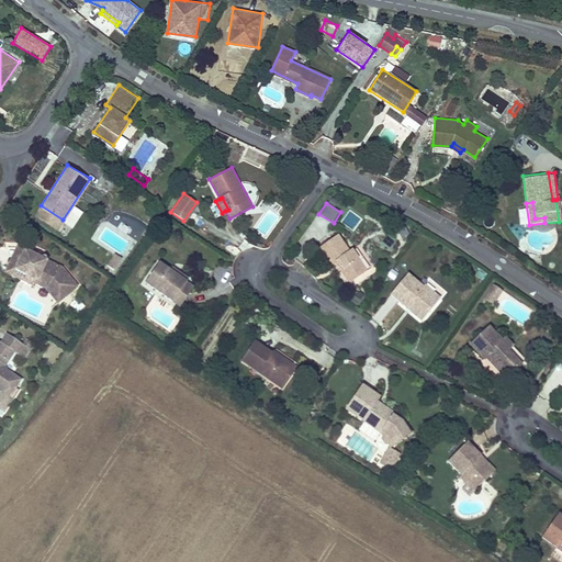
[(63,220),(41,205),(36,212),(58,226),(63,220)]
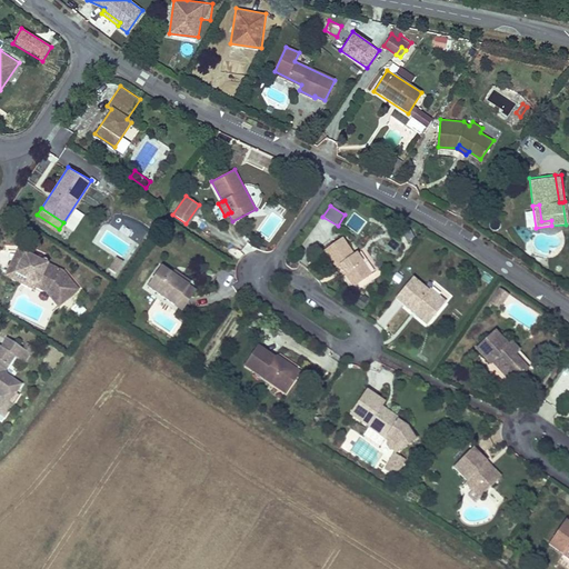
[(331,268),(335,265),(339,261),(346,270),(341,273),(350,286),(367,273),(350,252),(349,253),(336,237),(319,250),(331,268)]
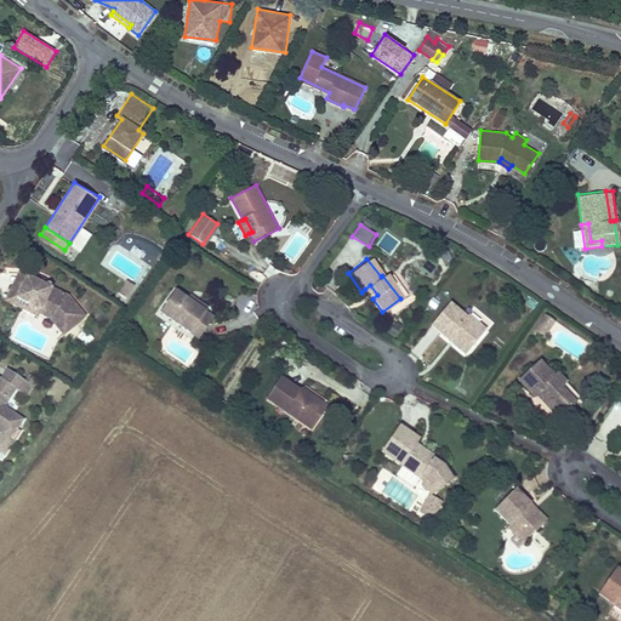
[(16,296),(27,274),(20,269),(5,298),(36,314),(38,312),(46,315),(55,322),(67,335),(70,331),(51,313),(16,296)]
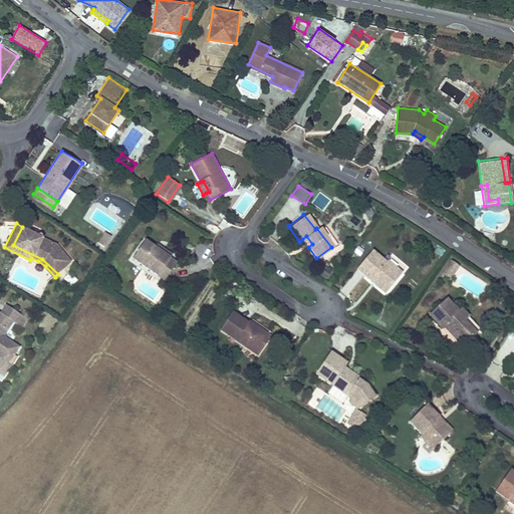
[(36,234),(22,227),(13,245),(42,259),(58,274),(71,259),(56,244),(43,237),(43,235),(43,234),(41,232),(38,232),(36,234)]
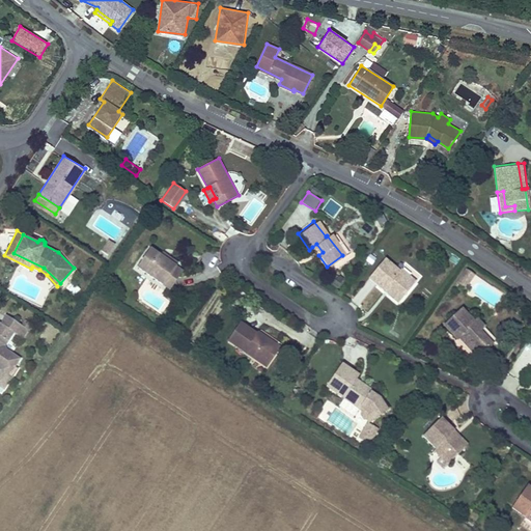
[(107,239),(101,249),(109,254),(115,244),(107,239)]
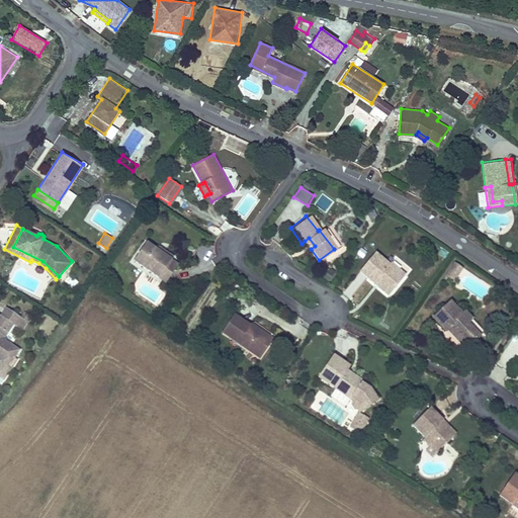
[(309,238),(305,241),(311,249),(315,246),(309,238)]
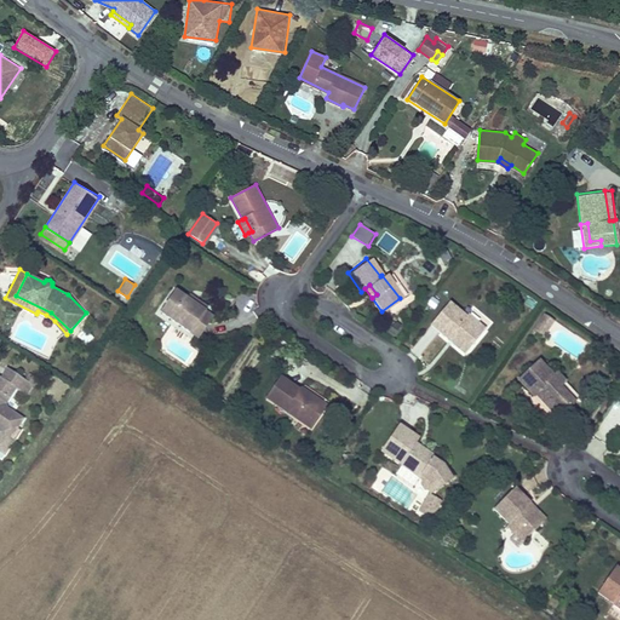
[(162,309),(191,328),(205,308),(207,304),(191,293),(189,298),(185,296),(176,288),(162,309)]
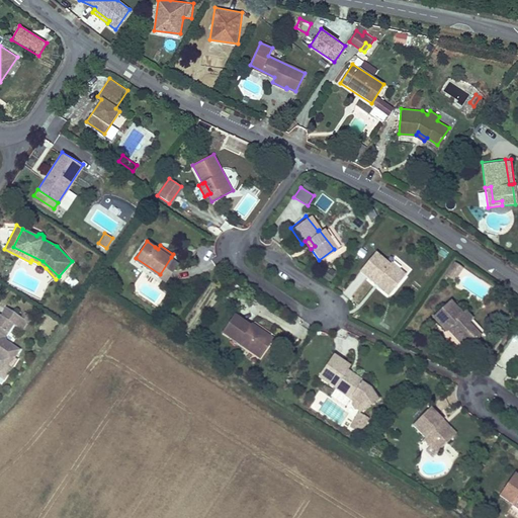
[(361,270),(374,282),(377,279),(391,290),(406,273),(392,260),(390,263),(376,252),(361,270)]
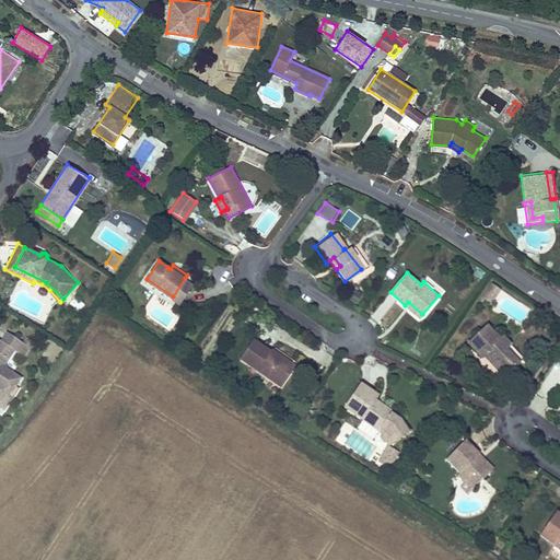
[(185,278),(173,296),(181,302),(193,282),(185,278)]
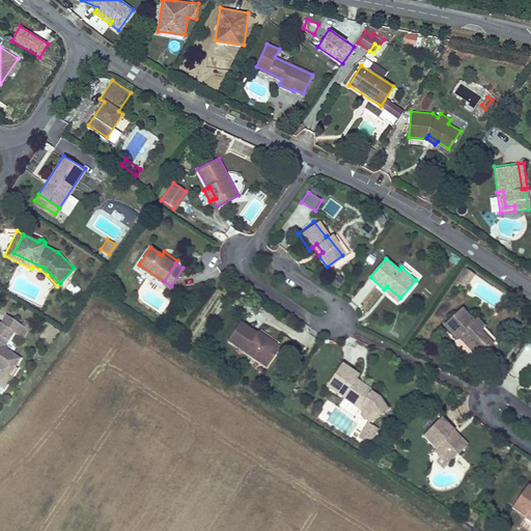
[(452,280),(459,285),(469,273),(460,268),(452,280)]
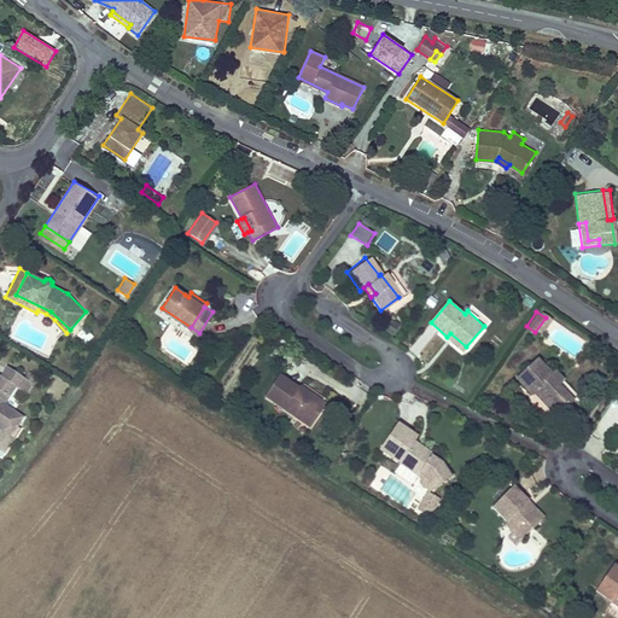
[(450,333),(447,337),(464,350),(466,347),(450,333)]
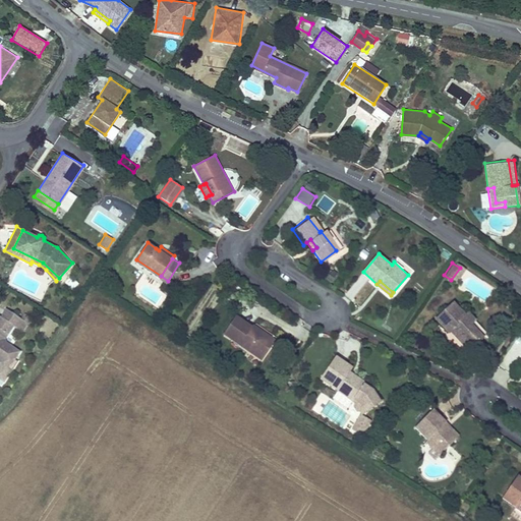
[(463,322),(467,316),(461,310),(458,313),(446,301),(429,317),(462,350),(476,335),(463,322)]
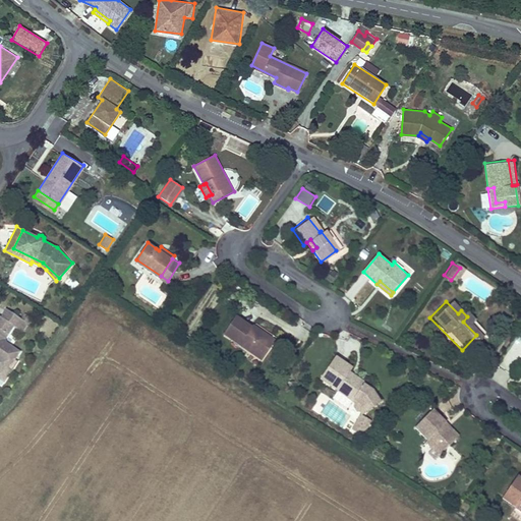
[(1,317),(13,325),(15,327),(20,319),(5,309),(1,317)]
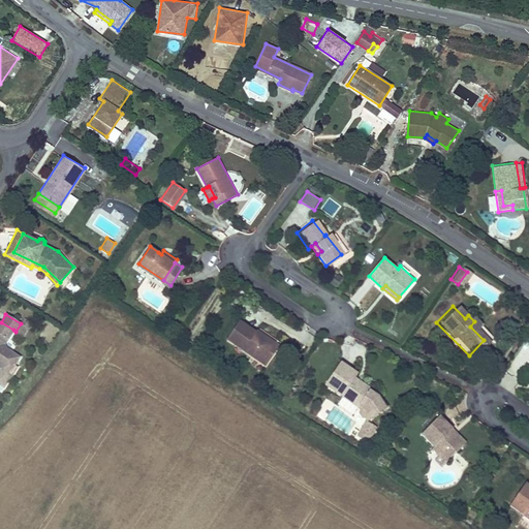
[(253,332),(254,330),(239,318),(226,336),(262,362),(273,346),(253,332)]
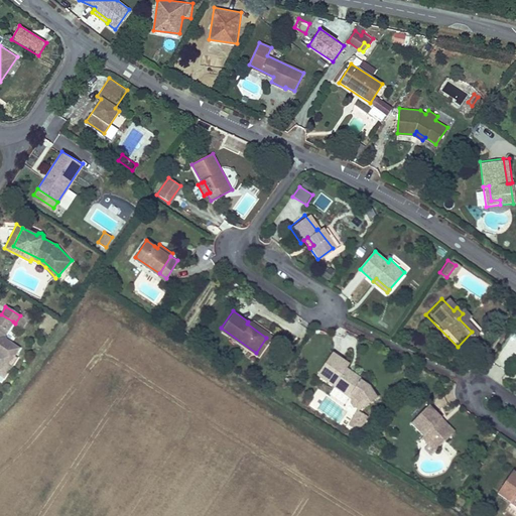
[(3,337),(13,321),(1,314),(0,313),(0,358),(8,364),(19,348),(3,337)]
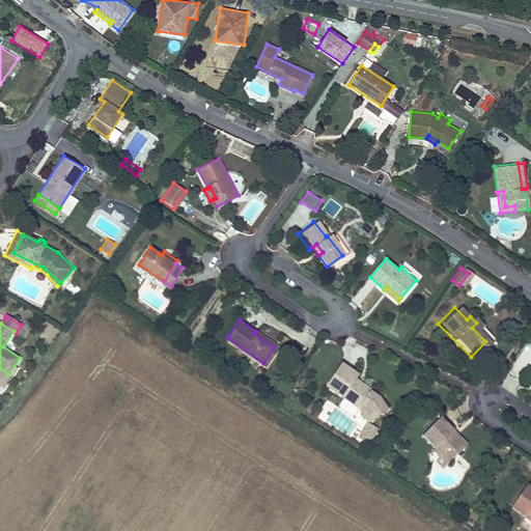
[(490,336),(476,323),(472,328),(485,341),(490,336)]
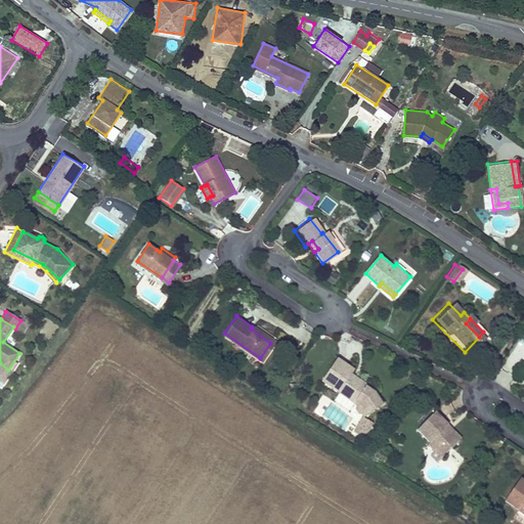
[(20,320),(15,329),(22,333),(27,324),(20,320)]
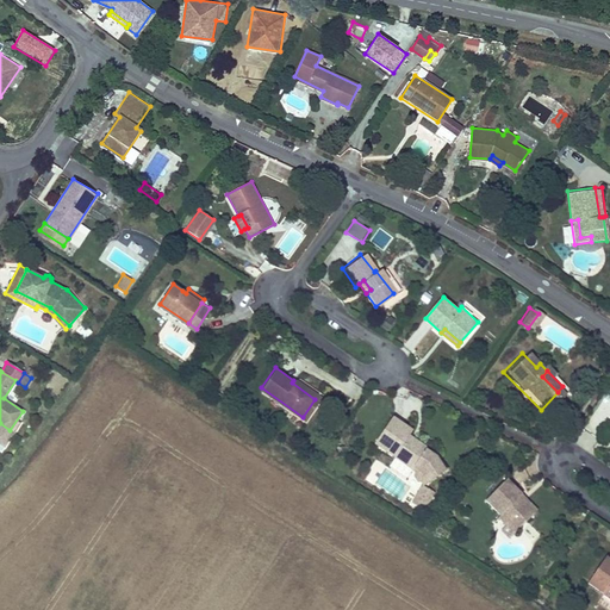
[(296,378),(293,380),(292,383),(315,399),(318,394),(296,378)]
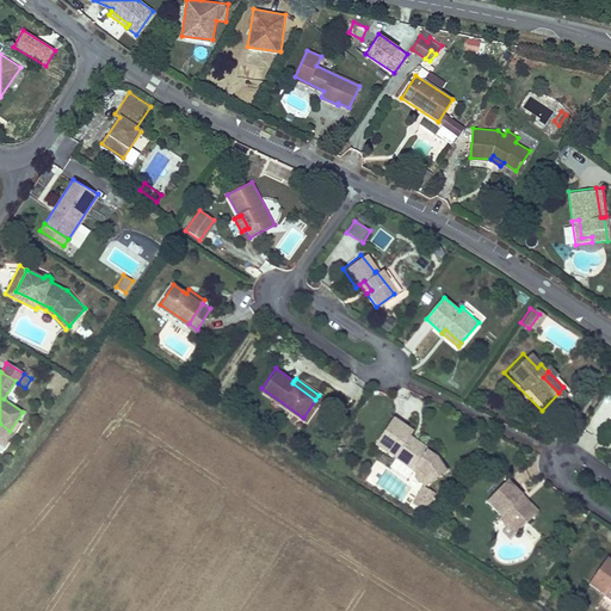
[(390,414),(405,425),(412,413),(399,403),(390,414)]
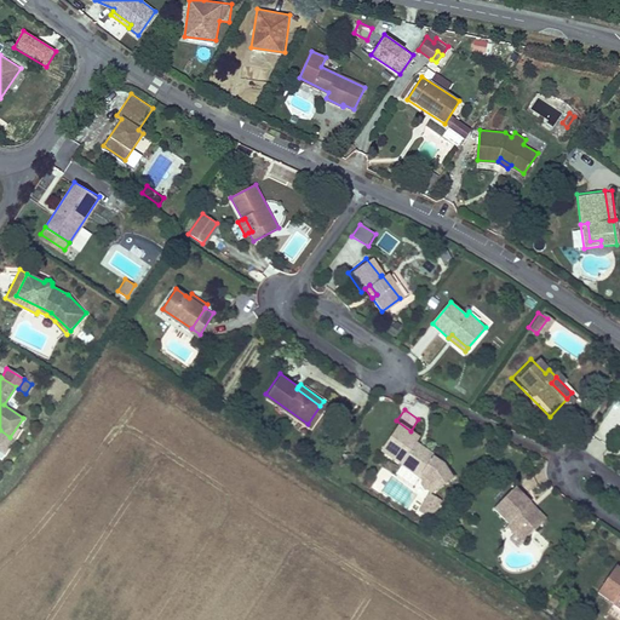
[(435,458),(430,454),(429,453),(430,451),(418,443),(415,447),(411,442),(415,435),(411,431),(396,420),(379,446),(418,472),(422,476),(428,484),(429,488),(452,472),(442,459),(436,454),(435,458)]
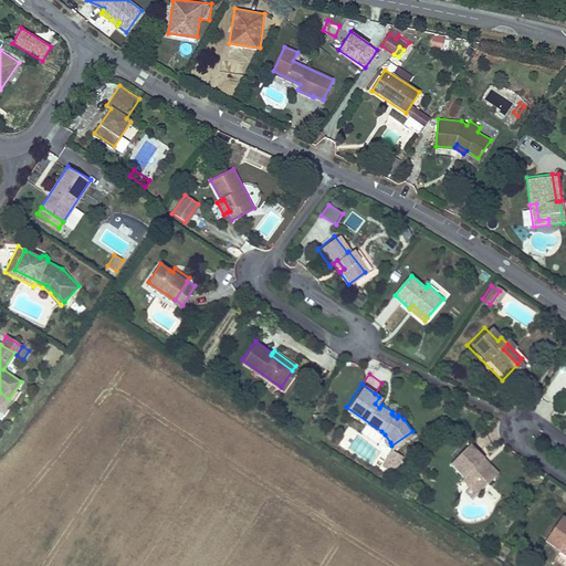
[(475,489),(492,471),(479,457),(481,453),(468,440),(449,460),(461,472),(459,474),(467,481),(475,489)]
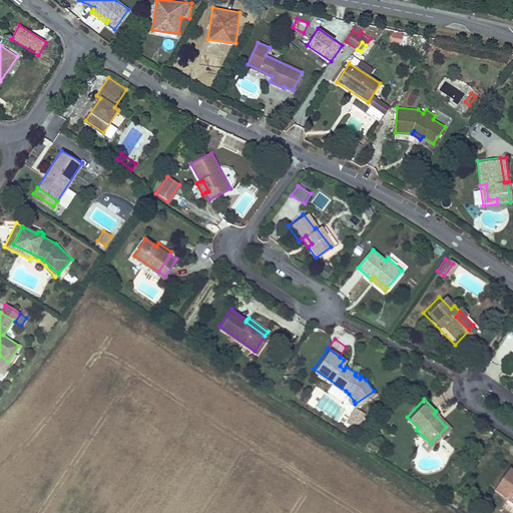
[(346,418),(353,422),(359,418),(364,412),(354,405),(346,418)]
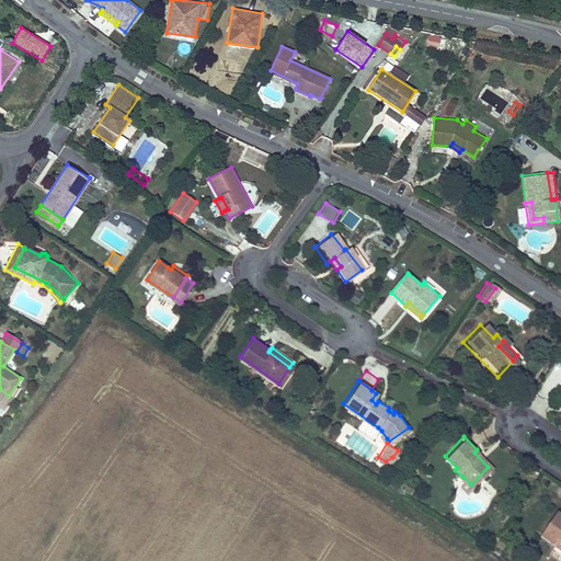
[(474,453),(488,467),(491,464),(477,449),(474,453)]
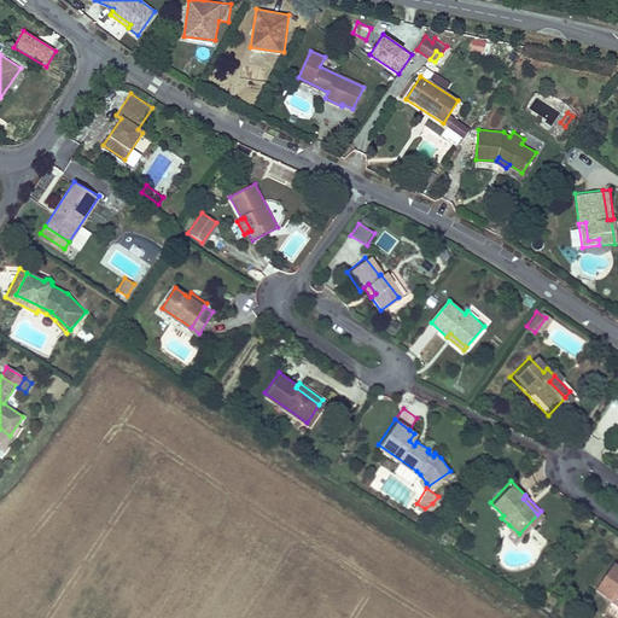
[(514,540),(519,534),(509,525),(505,530),(514,540)]
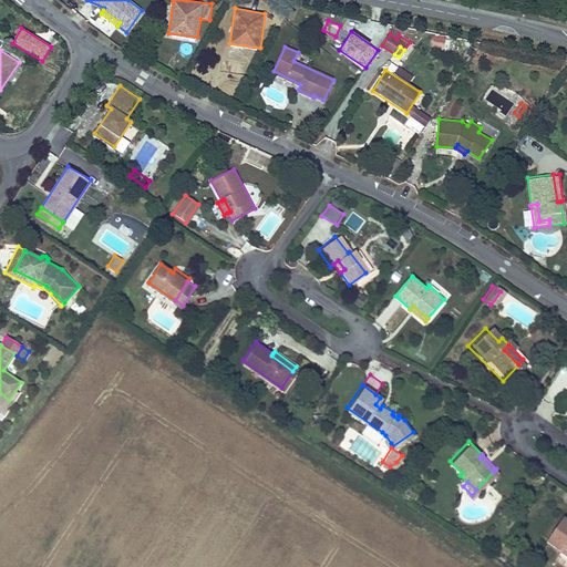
[(566,519),(559,515),(544,539),(566,554),(566,519)]
